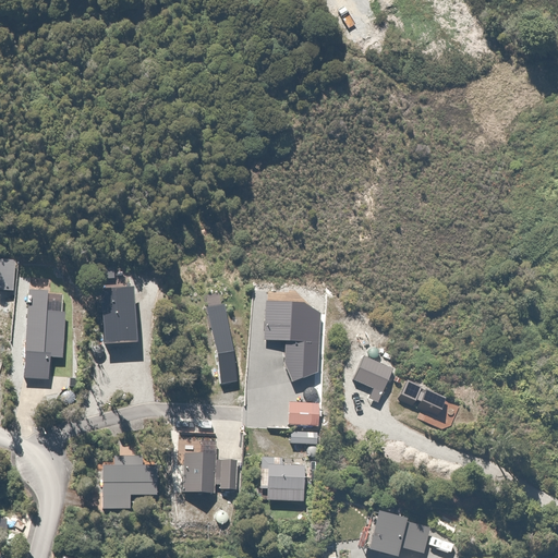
[(100,289),(104,343),(138,340),(134,286),(100,289)]
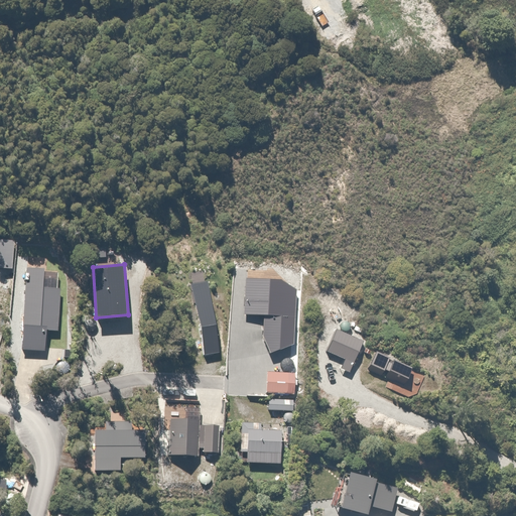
[(27,269),(22,351),(47,352),(48,331),(58,332),(60,288),(44,287),(44,270),(27,269)]
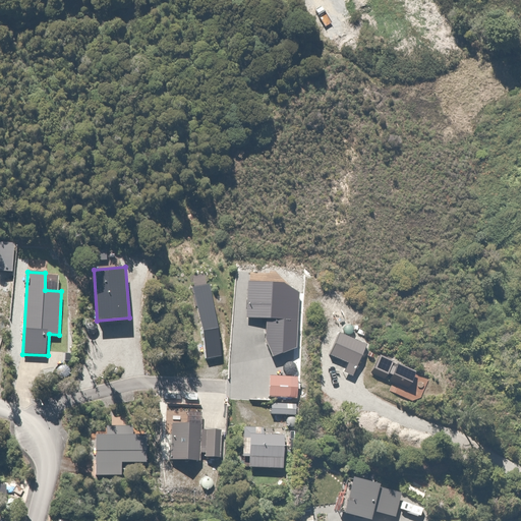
[(249,280),(248,315),(266,316),(265,339),(270,357),(296,350),(299,291),(286,282),(249,280)]
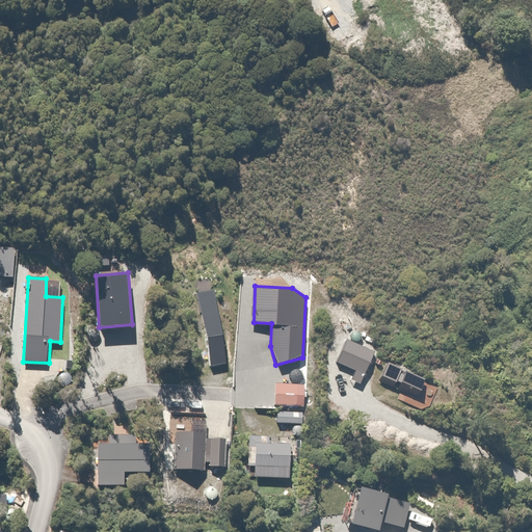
[(196,291),(210,365),(227,362),(213,289),(196,291)]
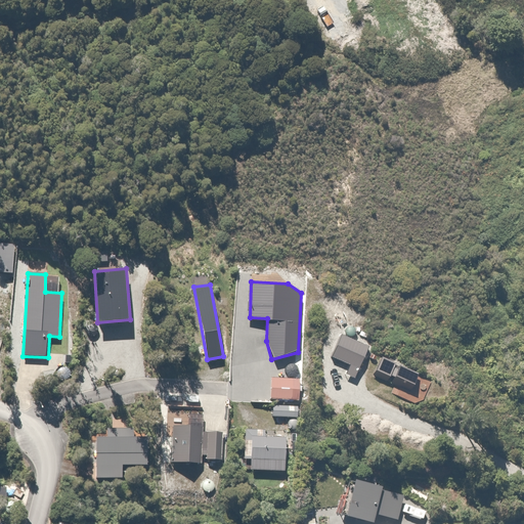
[(344,336),(333,355),(357,368),(367,348),(344,336)]
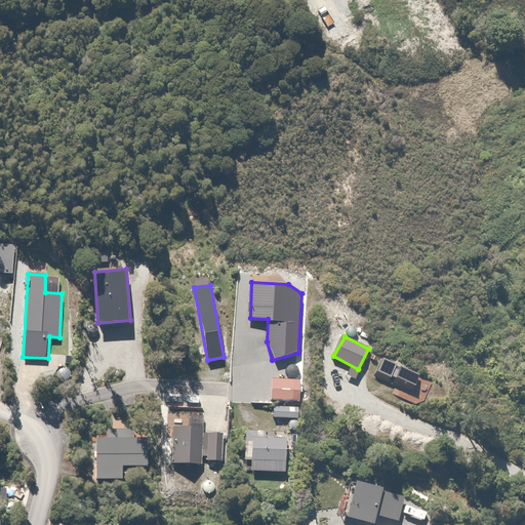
[(420,374),(385,358),(376,375),(411,392),(420,374)]
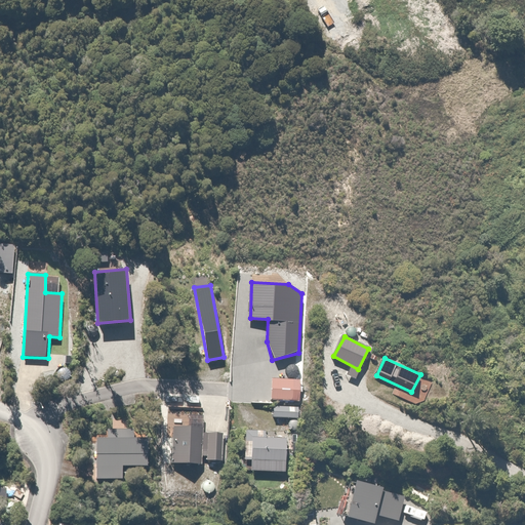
[(305,378),(269,377),(269,401),(304,401),(305,378)]
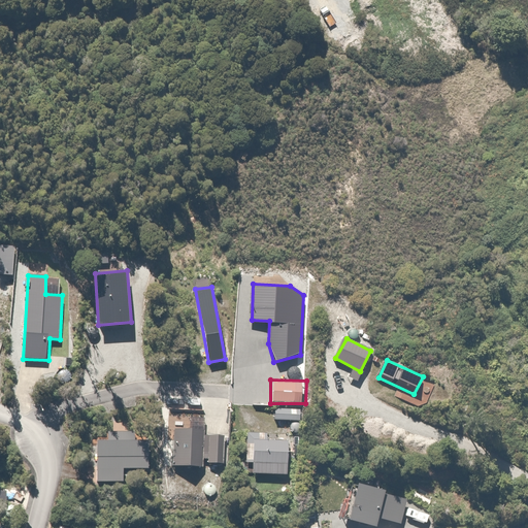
[(173,427),(173,466),(204,466),(204,462),(223,462),(223,432),(204,432),(205,427),(173,427)]
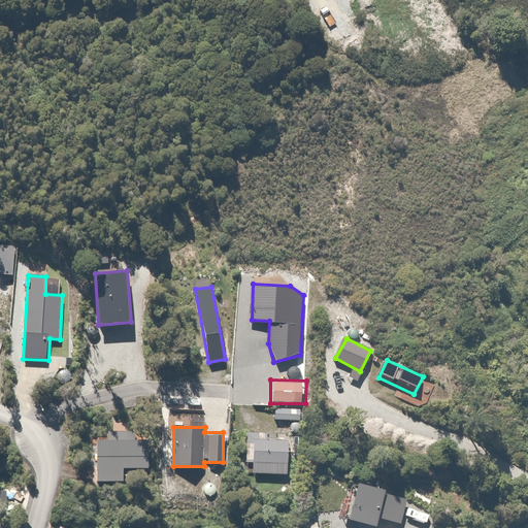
[(135,431),(105,431),(105,440),(98,440),(98,482),(122,482),(122,479),(133,479),(133,470),(150,470),(150,440),(135,440),(135,431)]
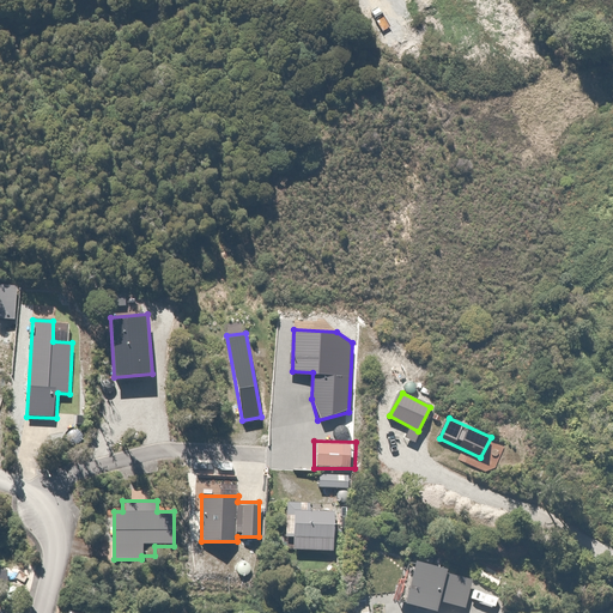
[(340,513),(315,511),(298,509),(298,515),(287,514),(285,535),(297,536),(296,550),(335,553),(339,526),(340,513)]
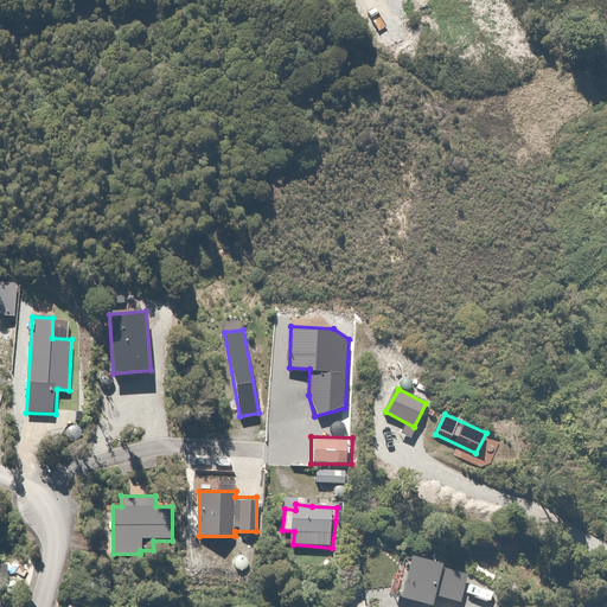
[(404,555),(394,598),(429,606),(433,606),(436,596),(457,602),(464,576),(441,570),(443,564),(404,555)]
